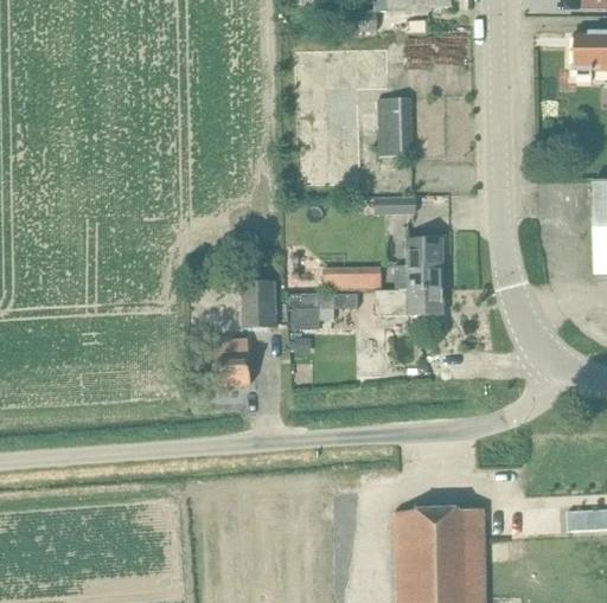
[(389,0),(390,10),(410,10),(410,5),(449,4),(449,0),(389,0)]
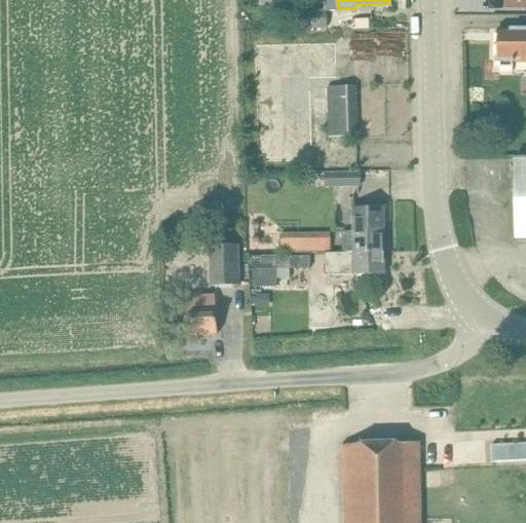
[(327,27),(327,12),(302,12),(302,13),(296,13),(296,28),(302,28),(302,27),(327,27)]
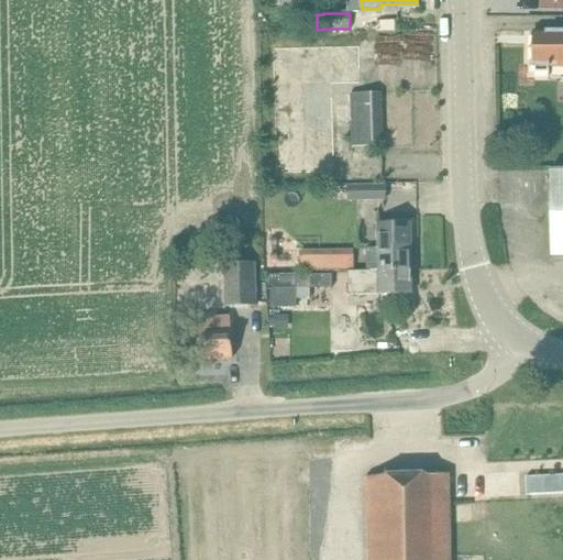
[(562,31),(532,31),(531,64),(534,64),(534,67),(549,68),(549,64),(562,64),(562,31)]
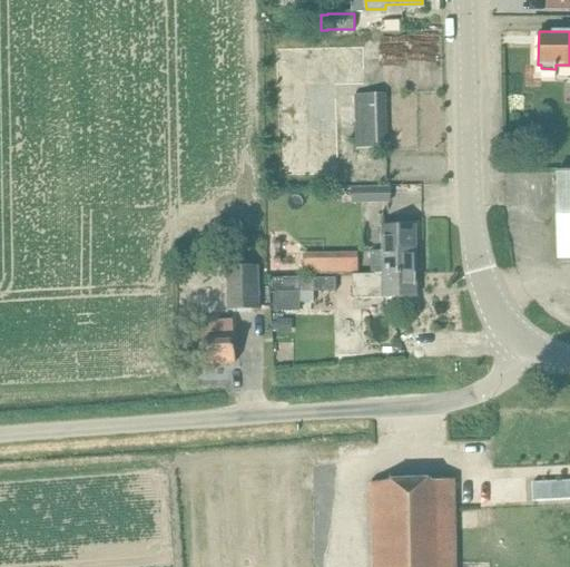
[(435,37),(401,37),(401,76),(435,76),(435,37)]
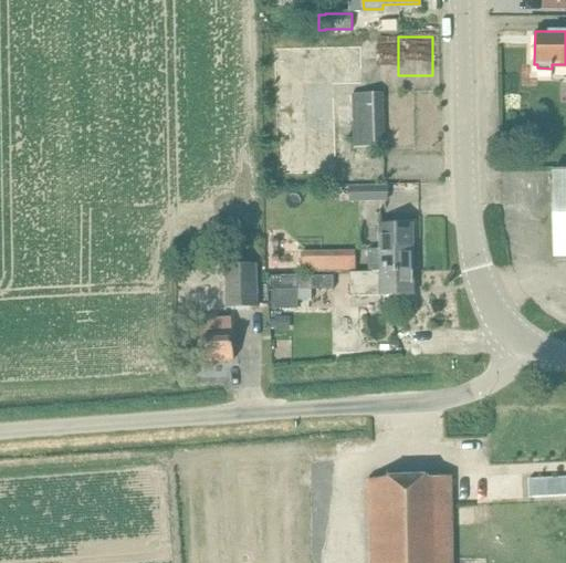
[(354,145),(378,145),(377,91),(352,92),(354,145)]
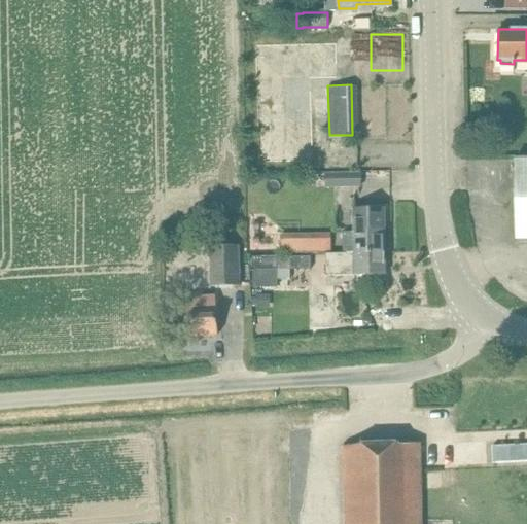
[(516,240),(526,239),(526,156),(515,156),(516,240)]
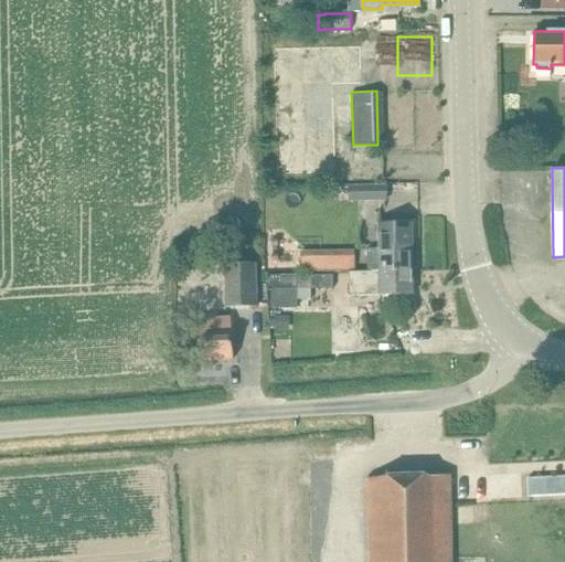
[(349,199),(387,199),(386,183),(349,183),(349,199)]
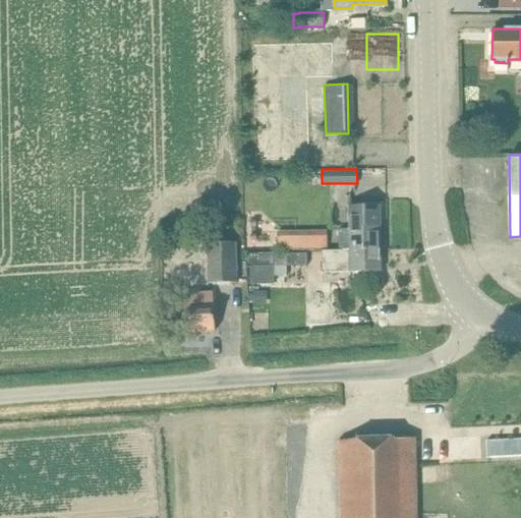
[(340,248),(381,247),(380,204),(349,205),(350,228),(339,228),(340,247),(340,248)]
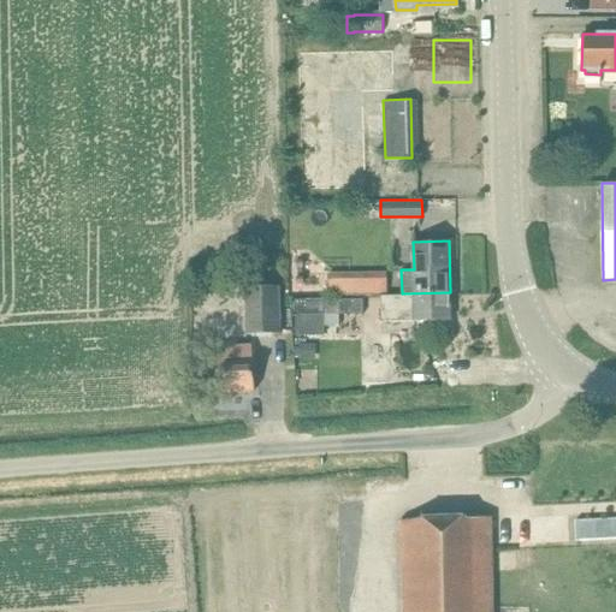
[(199,293),(213,285),(206,273),(191,281),(199,293)]
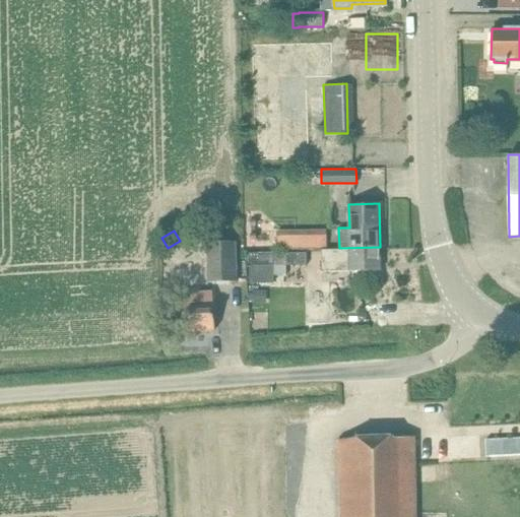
[(207,281),(237,280),(236,240),(206,241),(207,281)]
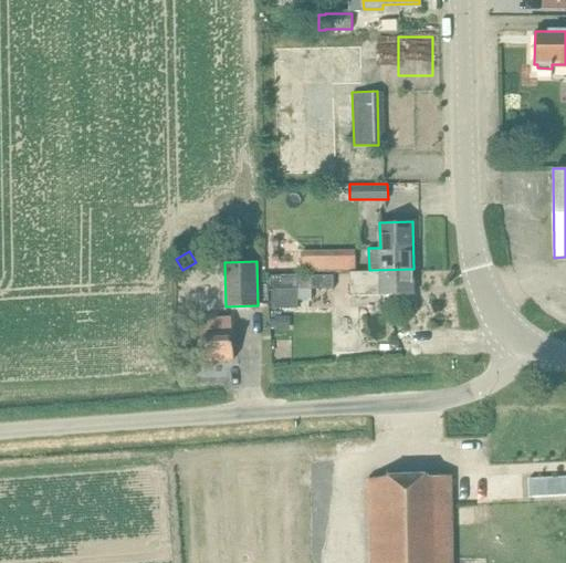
[(415,293),(413,269),(369,270),(369,269),(349,269),(349,292),(380,292),(380,294),(415,293)]
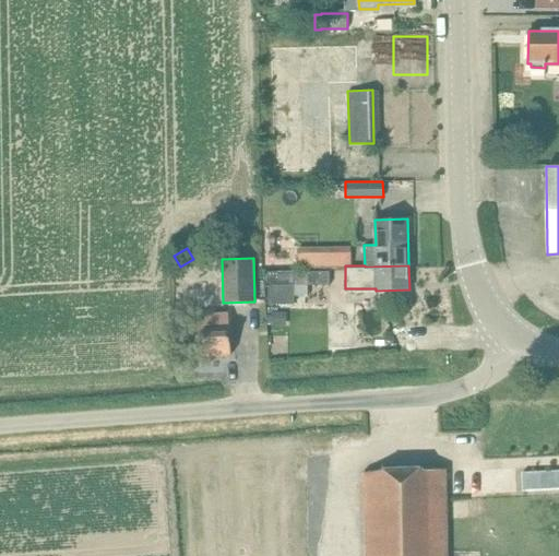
[(308,284),(330,284),(330,270),(308,270),(308,284)]
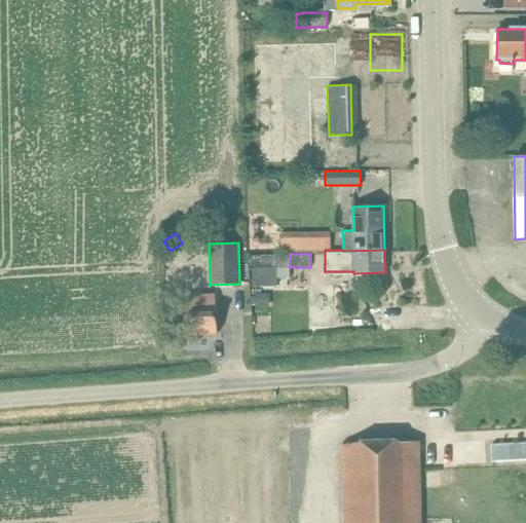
[(214,292),(185,294),(187,334),(217,333),(216,309),(215,309),(214,292)]
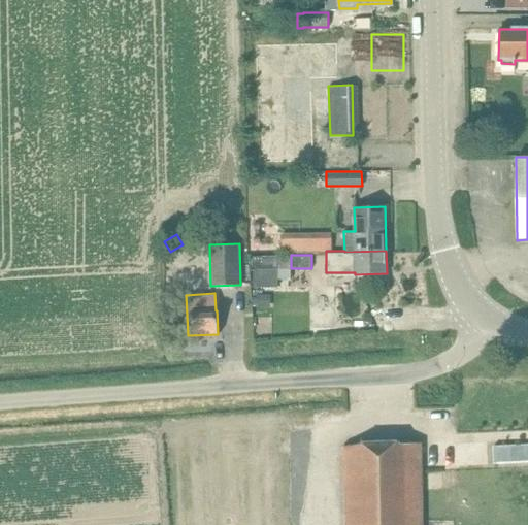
[(344,524),(422,524),(421,441),(343,444),(344,524)]
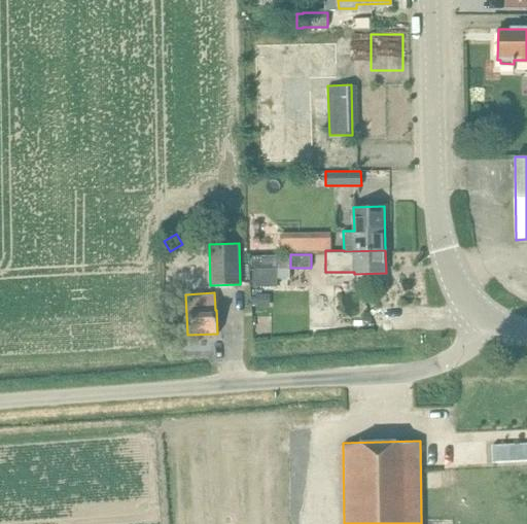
[(526,442),(492,444),(493,460),(526,458),(526,442)]
